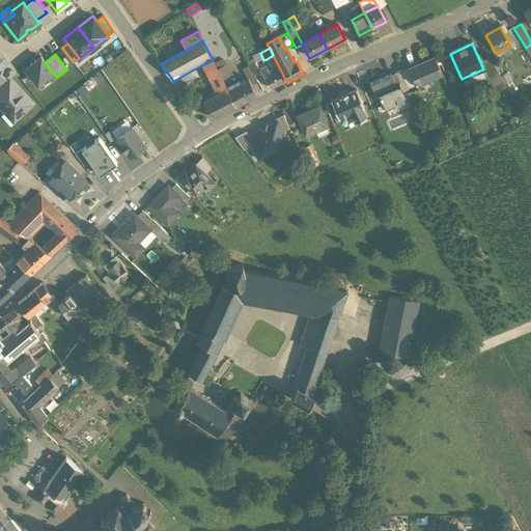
[(287,83),(273,55),(267,59),(269,63),(274,73),(270,75),(267,70),(260,73),(259,73),(261,75),(262,79),(264,78),(271,91),(287,83)]
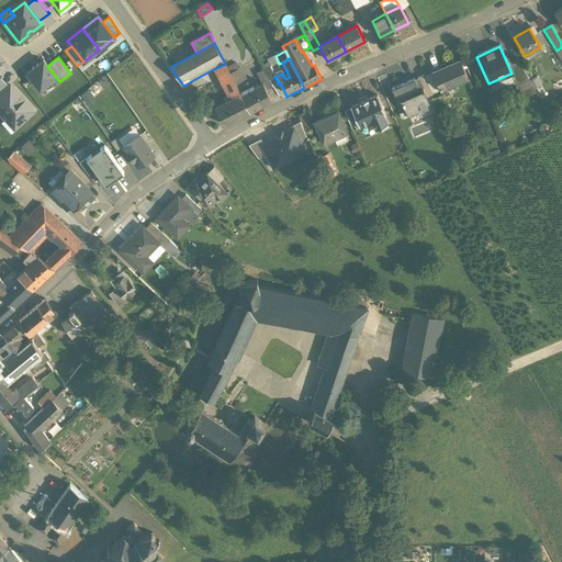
[(47,66),(43,60),(37,65),(37,64),(32,68),(26,72),(40,89),(56,77),(47,66)]
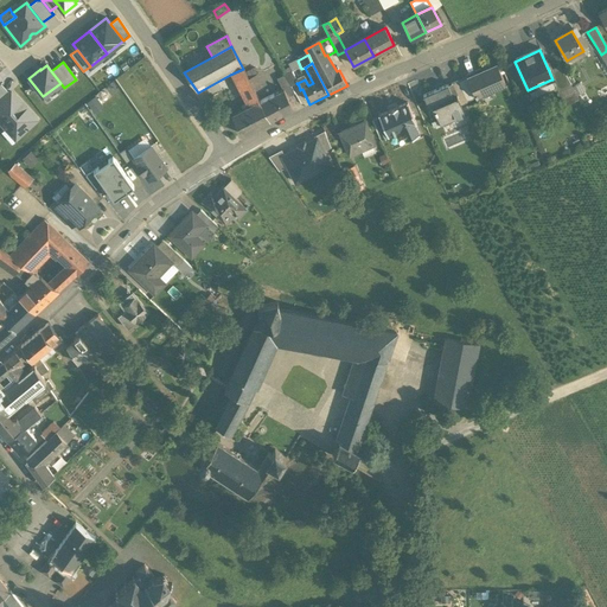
[(496,65),(466,78),(475,100),(505,85),(496,65)]
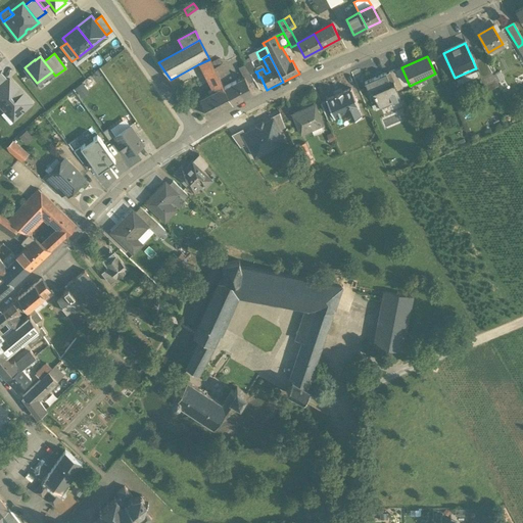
[(476,68),(475,68),(479,76),(480,80),(492,75),(482,57),(473,61),(476,68)]
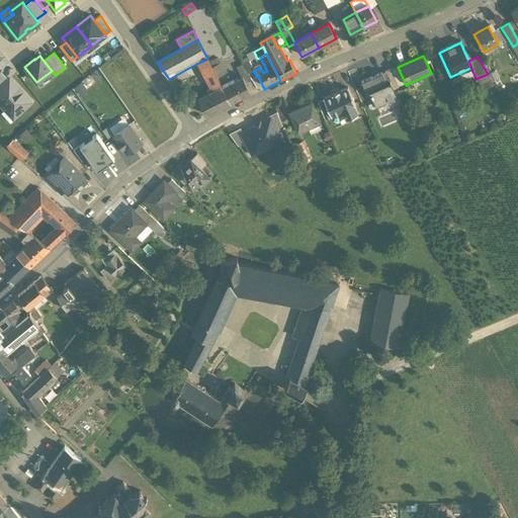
[(257,59),(252,62),(254,66),(262,62),(260,58),(257,59)]
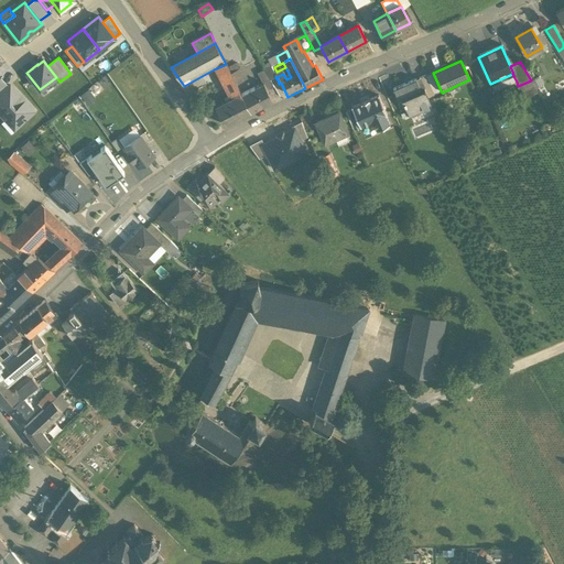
[(229,100),(241,95),(237,86),(227,65),(226,64),(214,69),(229,100)]
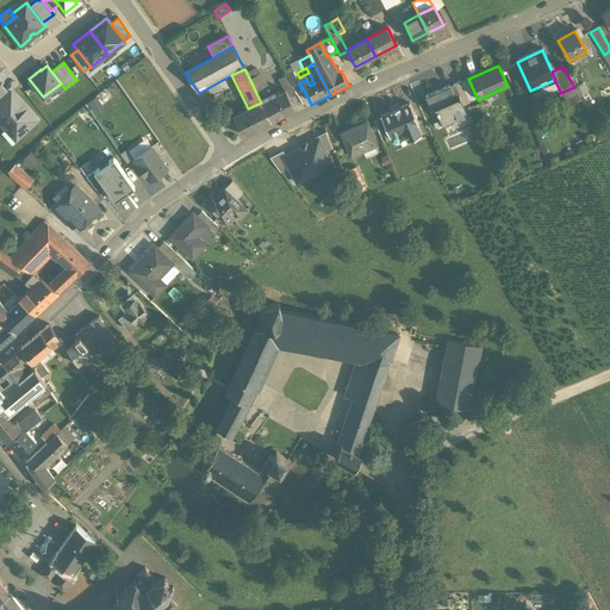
[(246,70),(256,93),(268,87),(262,75),(260,76),(256,69),(250,73),(249,69),(246,70)]
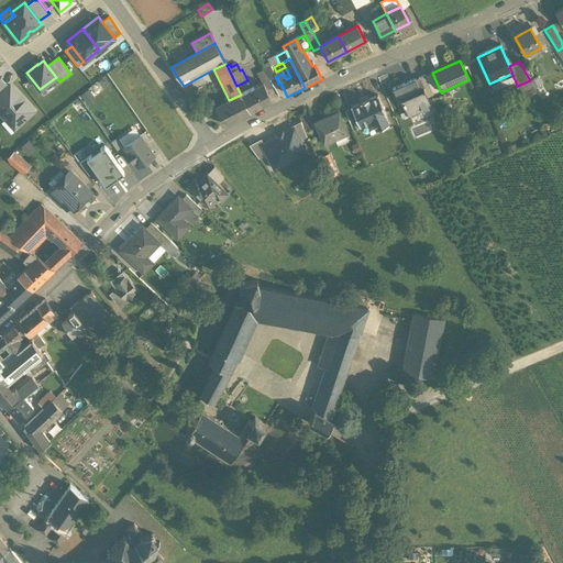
[(271,68),(265,70),(272,81),(277,79),(275,77),(276,77),(272,68),(271,68)]
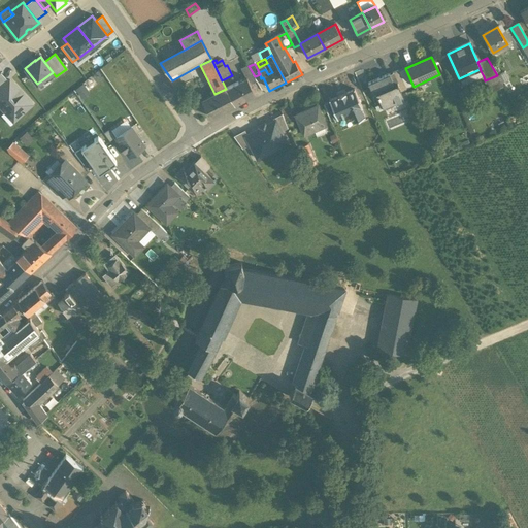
[(249,66),(242,70),(246,79),(248,79),(251,87),(258,84),(255,76),(249,66)]
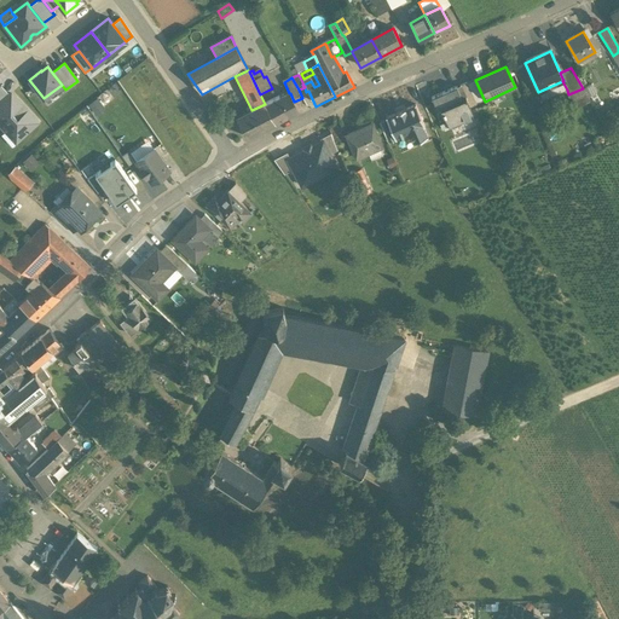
[(475,80),(467,84),(476,105),(485,102),(475,80)]
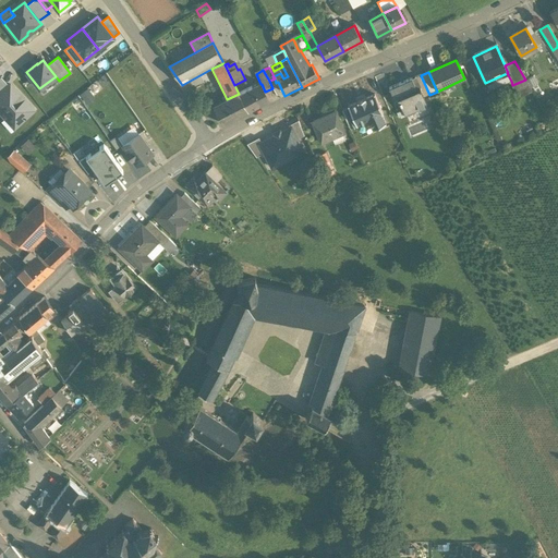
[(511,81),(507,73),(485,83),(488,91),(511,81)]
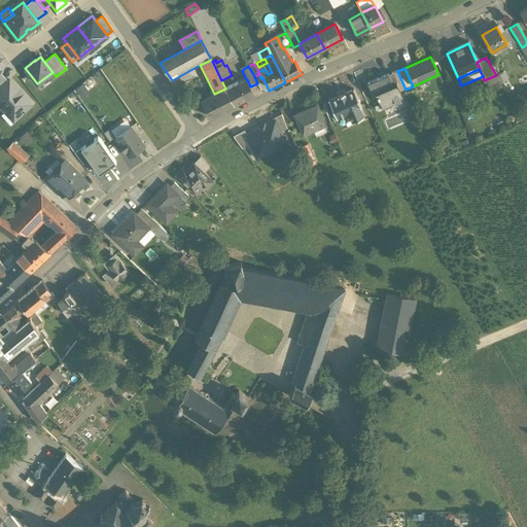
[(397,71),(391,74),(399,93),(406,90),(397,71)]
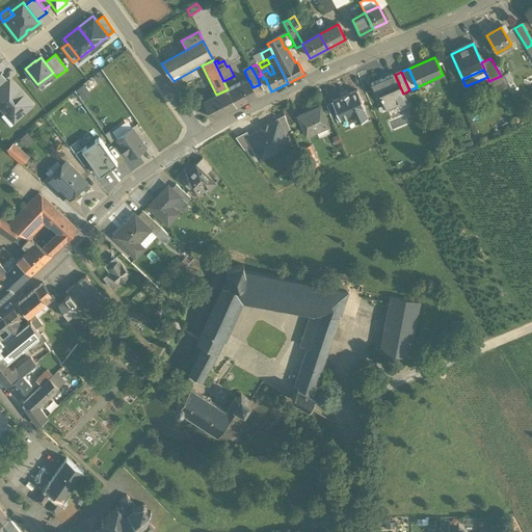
[(509,72),(502,76),(506,84),(514,80),(509,72)]
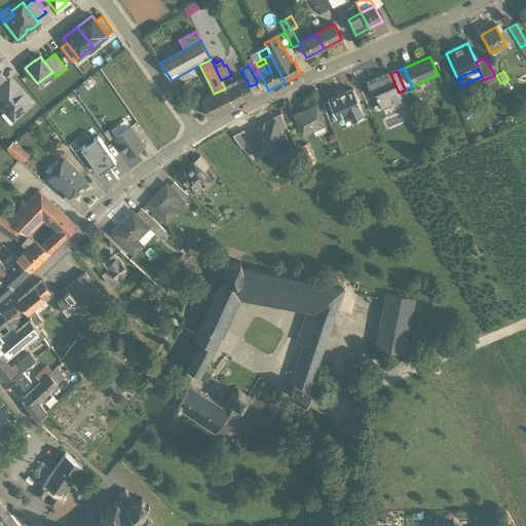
[(390,74),(367,84),(371,95),(374,94),(381,109),(403,101),(399,92),(390,74)]
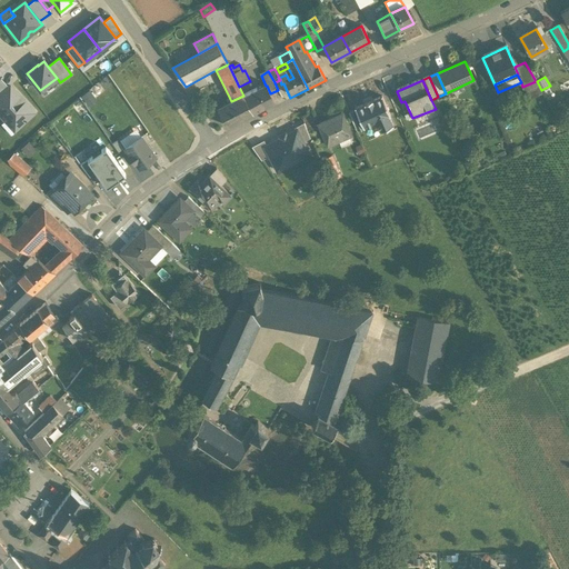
[(536,81),(522,87),(529,101),(543,95),(541,90),(537,81),(536,81)]
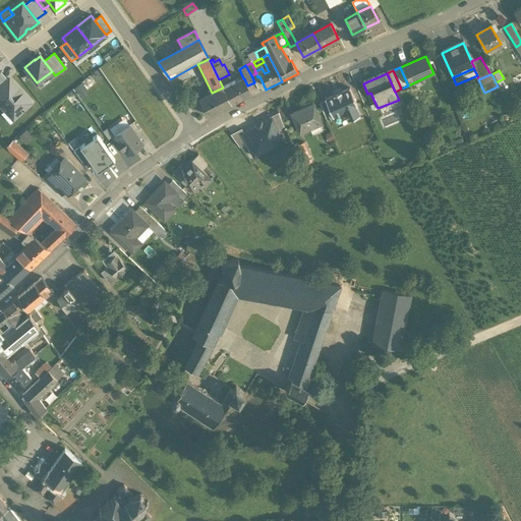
[(243,78),(224,89),(231,104),(251,94),(247,85),(244,78),(243,78)]
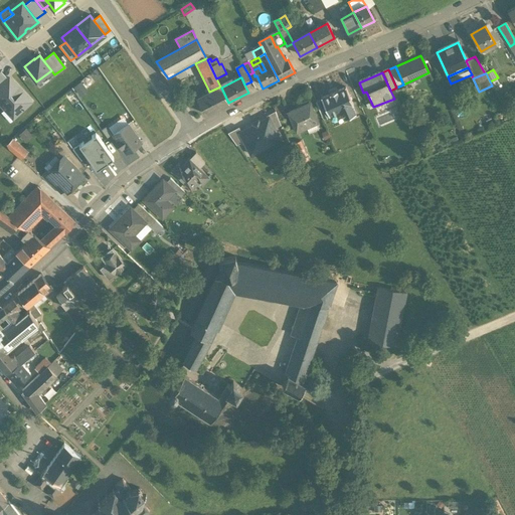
[(31,102),(9,78),(8,79),(0,87),(0,103),(5,110),(8,107),(16,116),(22,110),(23,110),(24,109),(24,108),(31,102)]
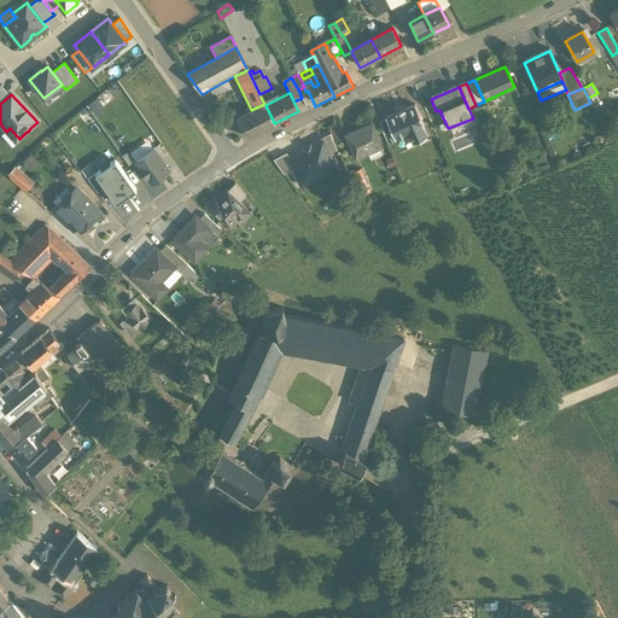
[(275,126),(274,123),(266,105),(264,104),(251,110),(237,117),(235,118),(246,138),(275,126)]
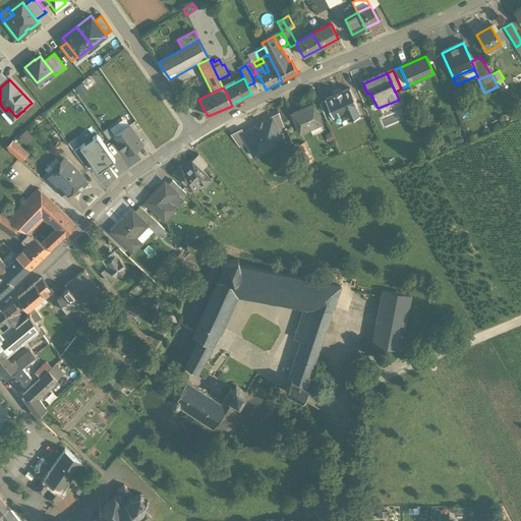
[(349,89),(325,100),(325,101),(332,117),(333,118),(344,113),(347,121),(360,116),(356,108),(357,108),(349,89)]
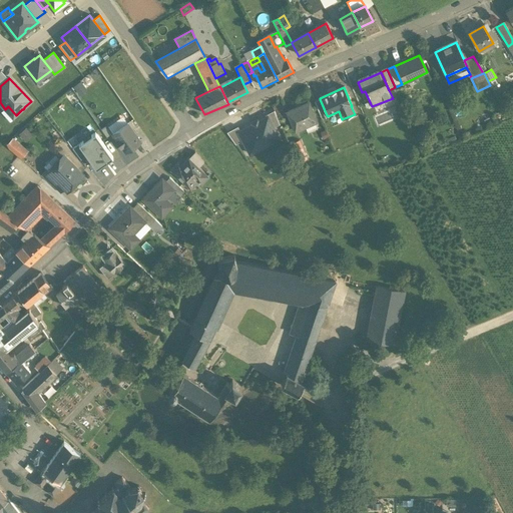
[(184,104),(195,98),(196,97),(192,89),(179,96),(184,104)]
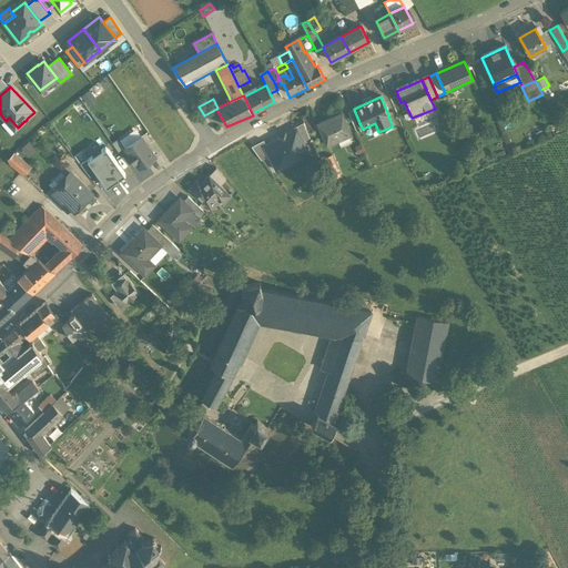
[(362,128),(354,110),(347,113),(356,131),(362,128)]
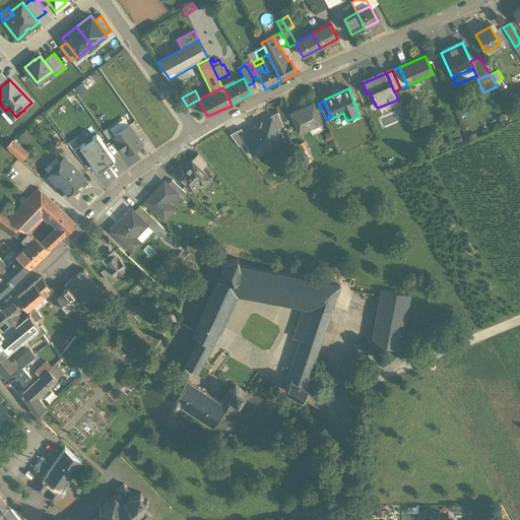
[(312,105),(290,114),(300,133),(321,124),(312,105)]
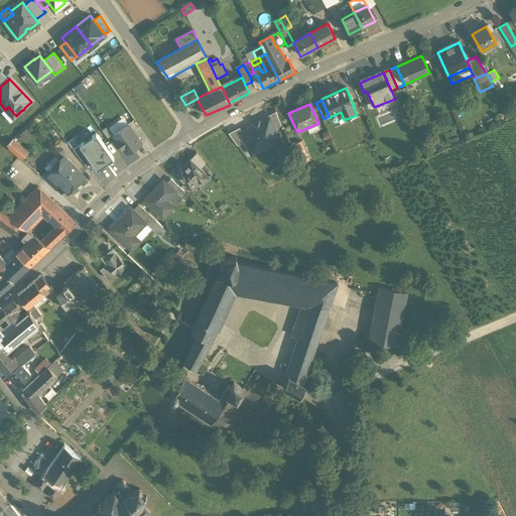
[(266,117),(267,119),(268,119),(274,130),(281,127),(275,113),(266,117)]
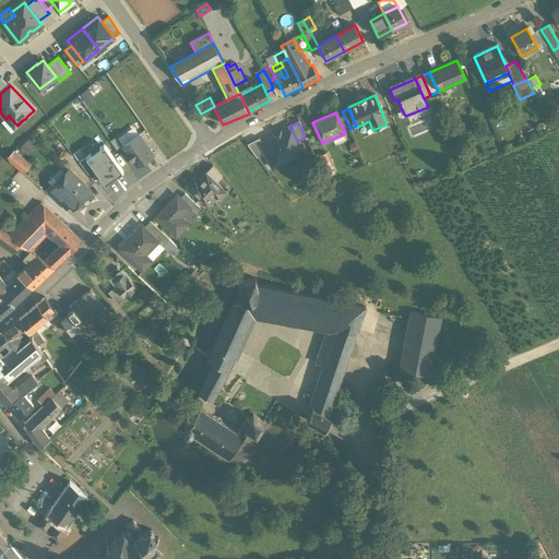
[(261,144),(260,145),(264,154),(268,162),(277,156),(282,164),(304,153),(297,141),(290,129),(289,129),(261,144)]
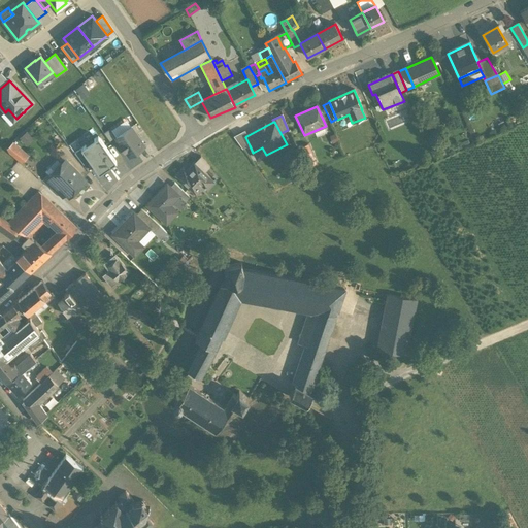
[(120,144),(119,145),(124,152),(125,152),(129,158),(144,146),(131,127),(116,138),(120,144)]
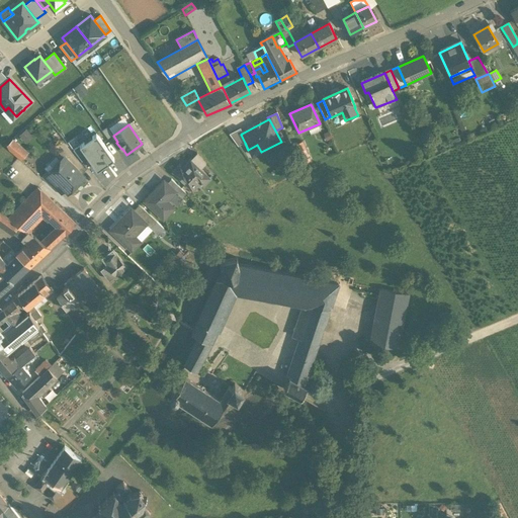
[(17,134),(24,142),(31,136),(24,127),(17,134)]
